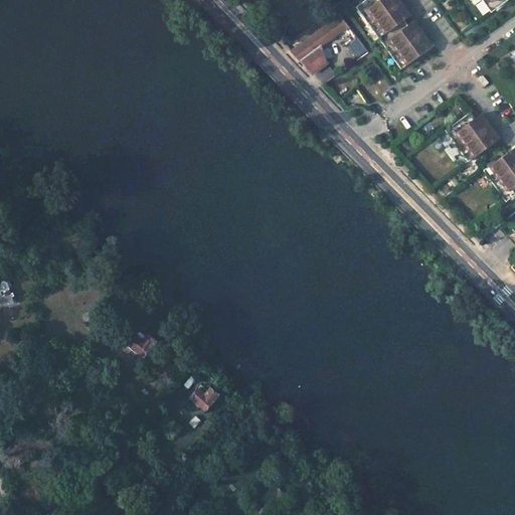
[(411,17),(398,0),(381,0),(366,11),(384,36),(411,17)]
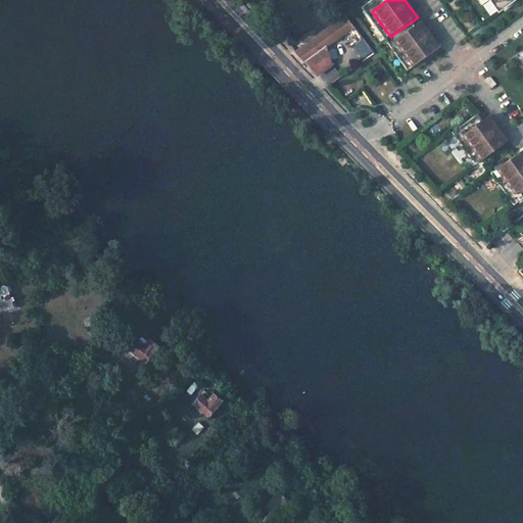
[(353,28),(345,16),(290,55),(313,79),(332,64),(327,47),(353,28)]
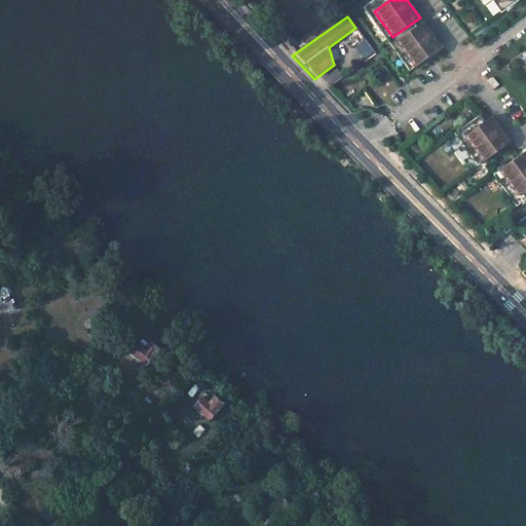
[(443,48),(424,24),(398,44),(415,68),(443,48)]
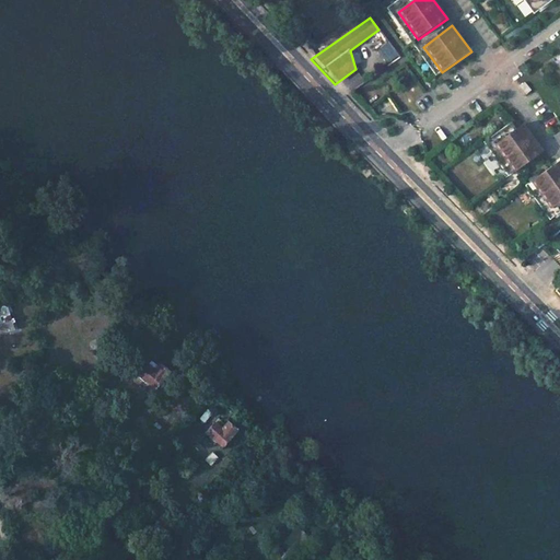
[(384,30),(372,35),(387,65),(398,58),(384,30)]
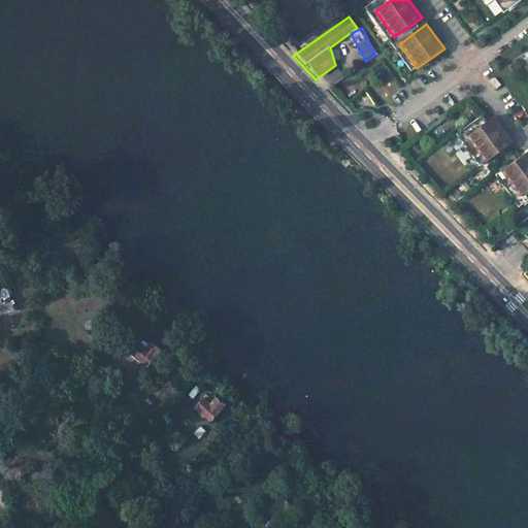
[(324,75),(330,85),(342,76),(336,67),(324,75)]
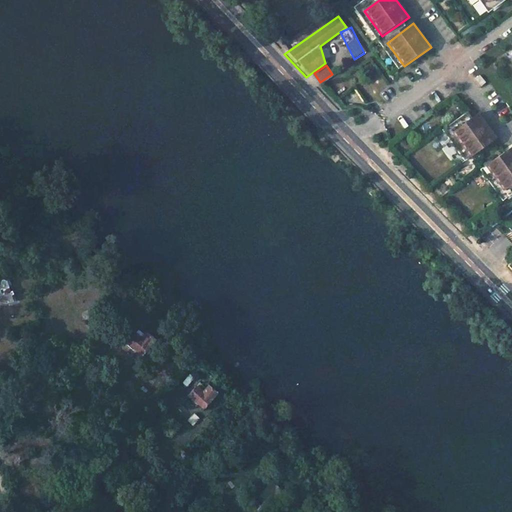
[(497,138),(480,115),(454,133),(471,157),(497,138)]
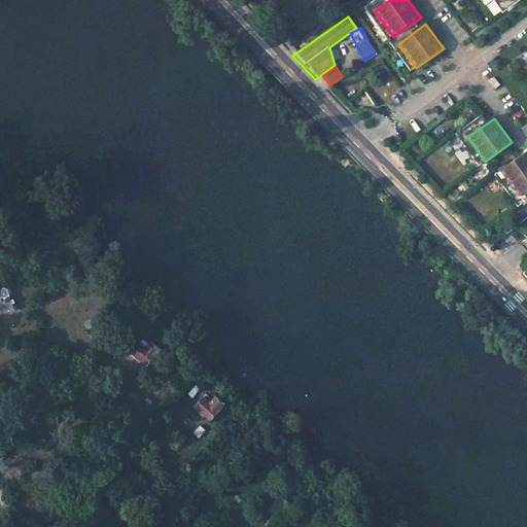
[(526,190),(526,151),(502,170),(521,196),(526,190)]
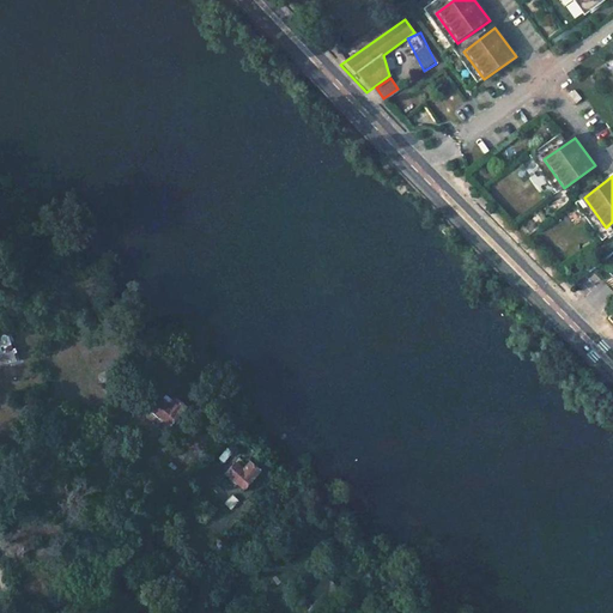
[(14,343),(11,332),(7,333),(2,335),(0,333),(0,362),(8,364),(17,362),(14,353),(17,352),(14,349),(13,349),(11,344),(14,343)]
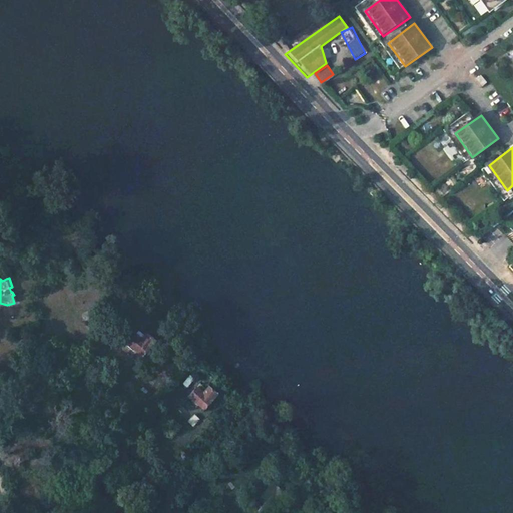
[(157,341),(147,332),(142,338),(136,333),(126,345),(136,354),(137,353),(143,358),(151,350),(157,341)]
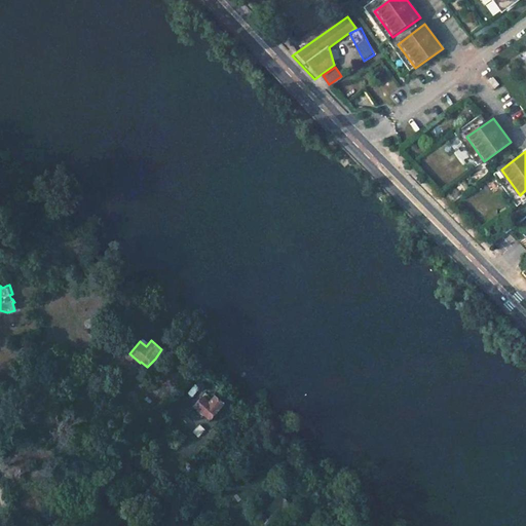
[(200,388),(195,384),(188,393),(192,398),(200,388)]
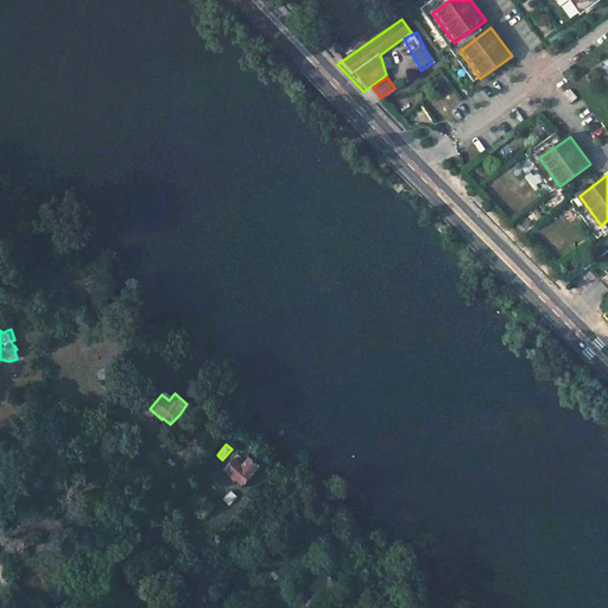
[(252,461),(248,457),(242,464),(234,457),(223,470),(244,487),(260,467),(252,461)]
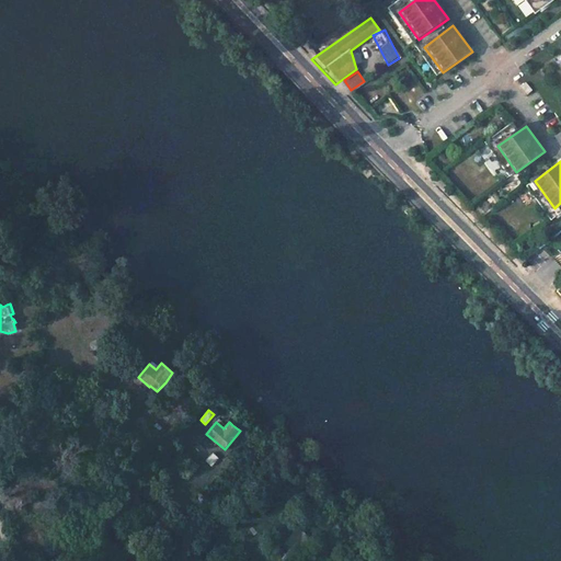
[(219,458),(213,453),(206,461),(212,467),(219,458)]
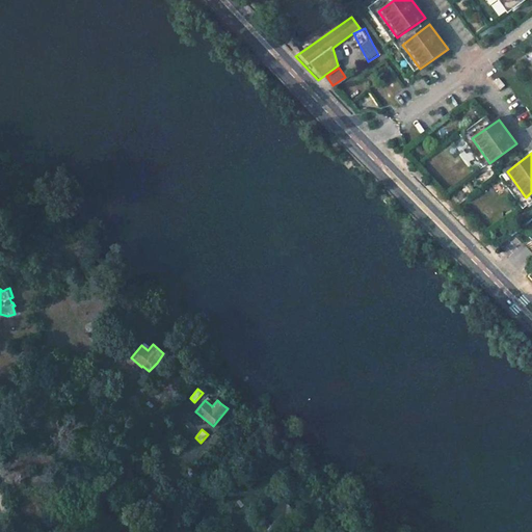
[(216,489),(222,498),(235,487),(228,479),(216,489)]
